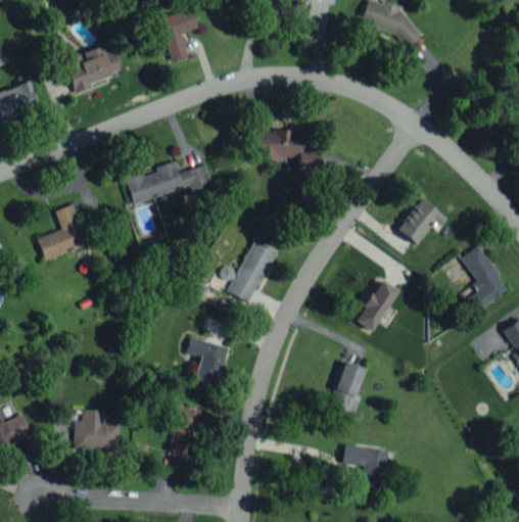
[(416,42),(421,26),(398,18),(403,5),(385,0),(384,0),(383,4),(371,0),(368,0),(361,25),(416,42)]
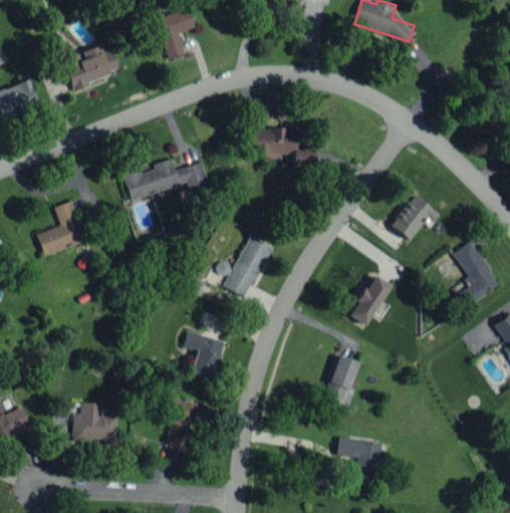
[(196,27),(190,8),(156,18),(169,58),(186,53),(179,32),(196,27)]
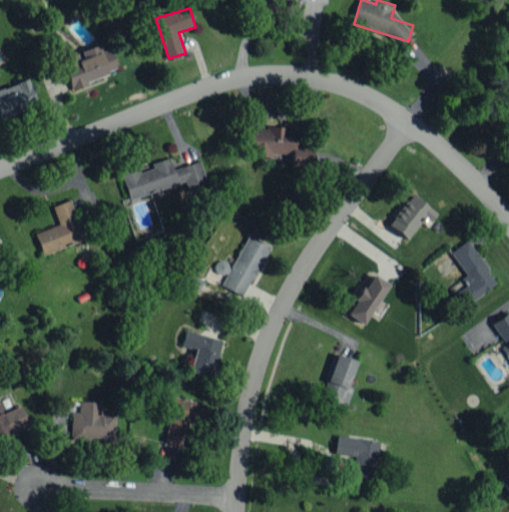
[(112,49),(104,52),(102,45),(81,51),(82,54),(64,59),(72,87),(119,73),(112,49)]
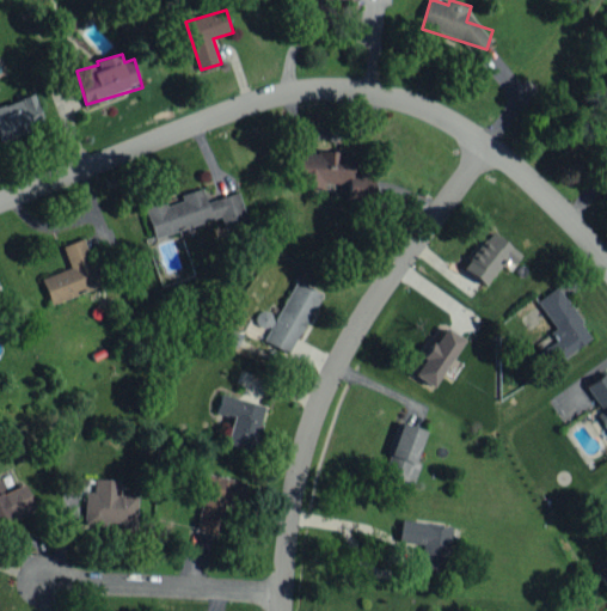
[(0,142),(37,132),(35,126),(46,121),(37,96),(0,108),(0,142)]
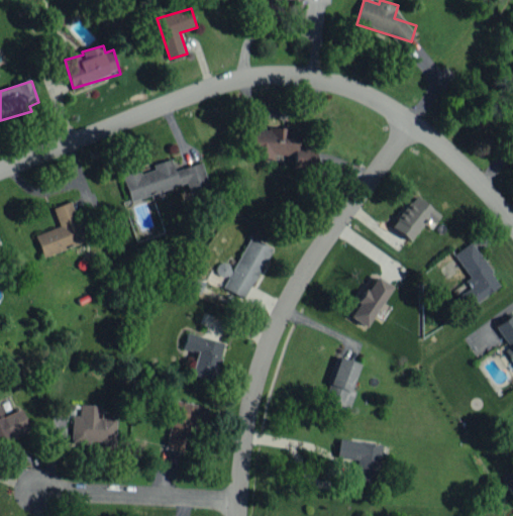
[(253,128),(252,157),(295,159),(295,170),(317,170),(317,147),(299,146),(300,130),(253,128)]
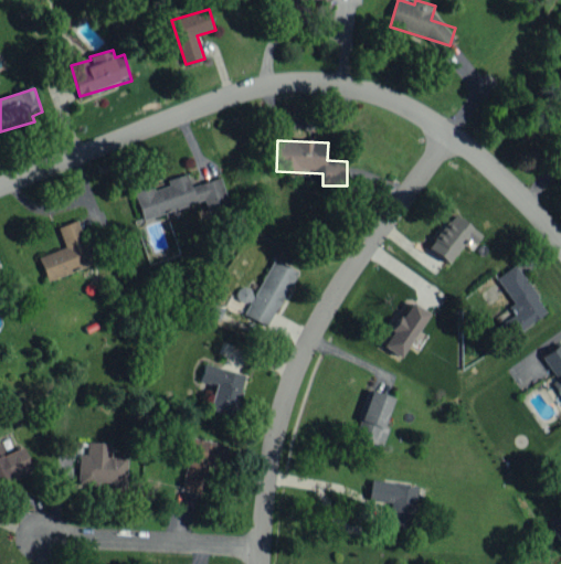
[(207,202),(210,213),(231,208),(223,178),(192,187),(189,174),(169,180),(171,185),(156,190),(155,187),(136,191),(145,220),(207,202)]
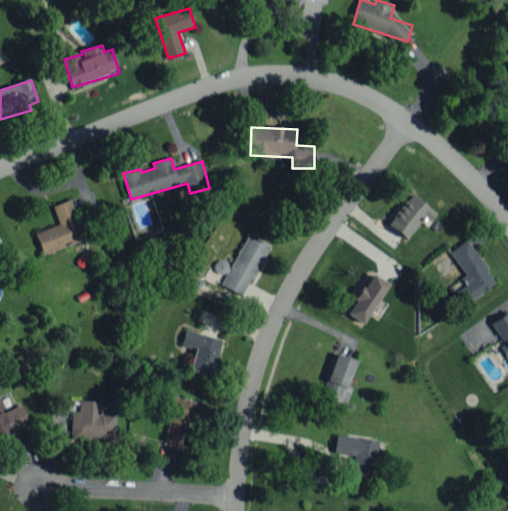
[(408,239),(425,216),(432,221),(438,213),(413,194),(389,224),(408,239)]
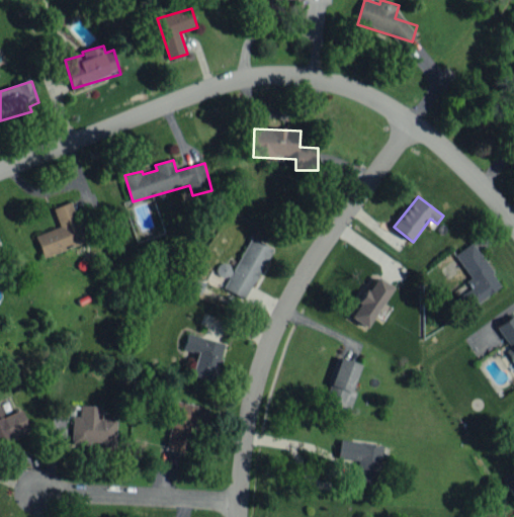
[(37,235),(45,256),(96,240),(89,217),(79,220),(74,202),(56,208),(62,228),(37,235)]
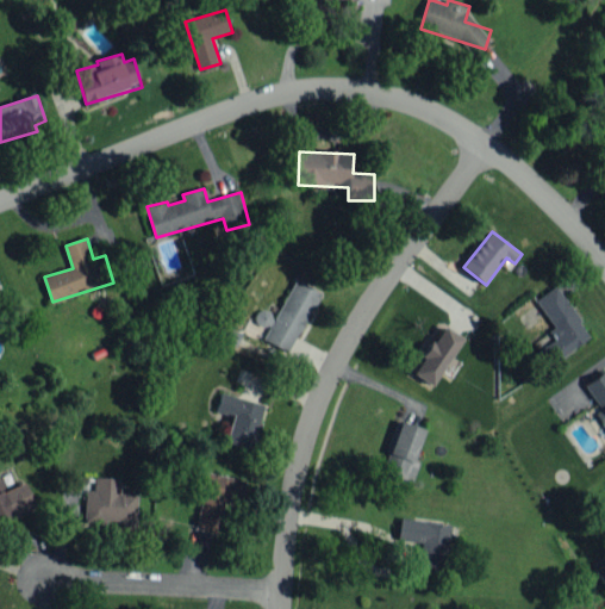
[(267,341),(292,353),(322,292),(297,280),(267,341)]
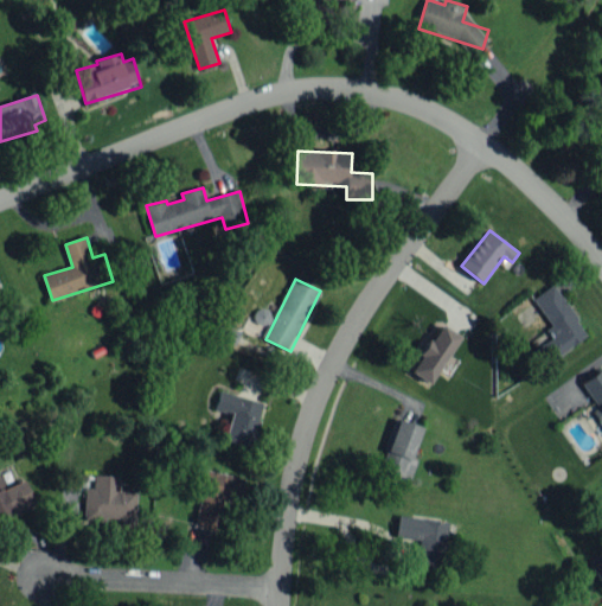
[(558,335),(545,344),(556,359),(590,335),(555,285),(535,300),(558,335)]
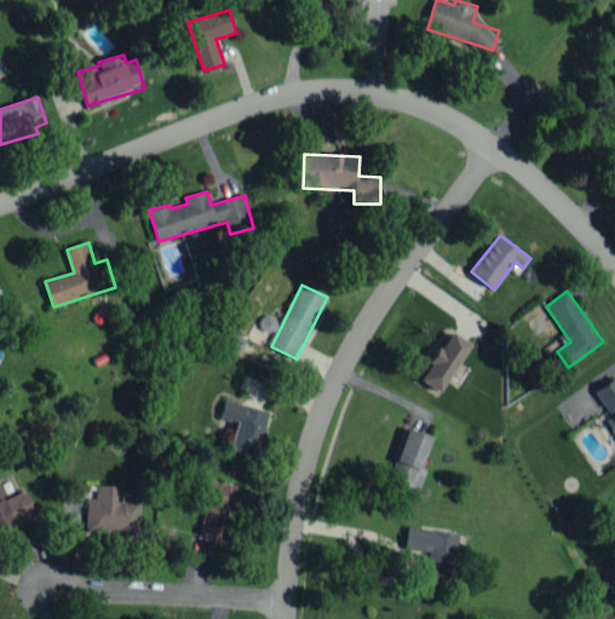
[(280,321),(266,315),(260,327),(275,333),(280,321)]
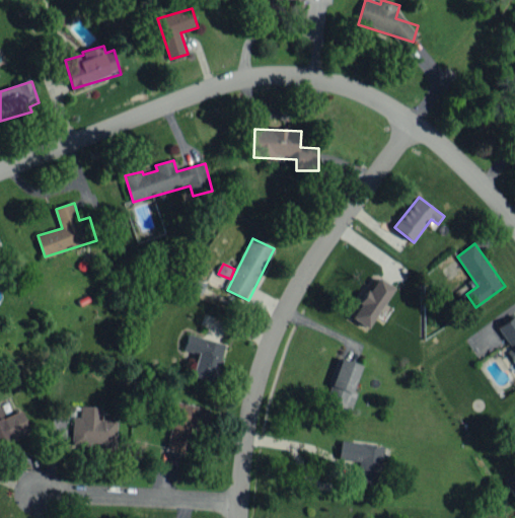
[(368,292),(353,318),(371,328),(394,287),(378,278),(370,293),(368,292)]
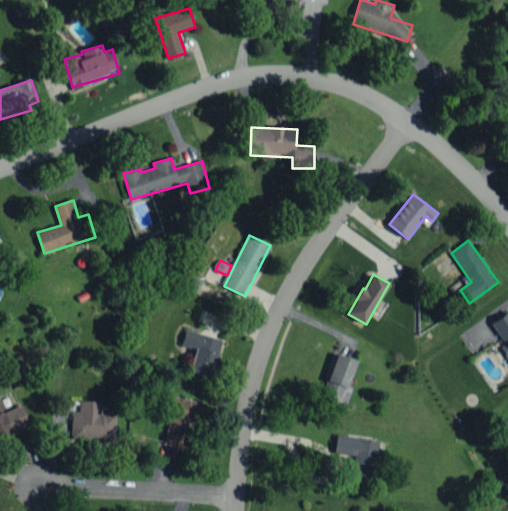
[(507,313),(493,322),(507,345),(503,348),(507,355),(507,313)]
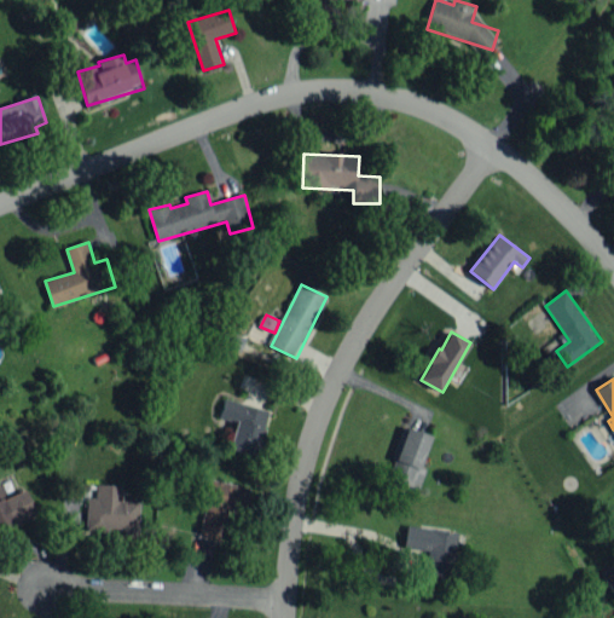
[(237,423),(230,450),(259,457),(271,411),(226,399),(221,419),(237,423)]
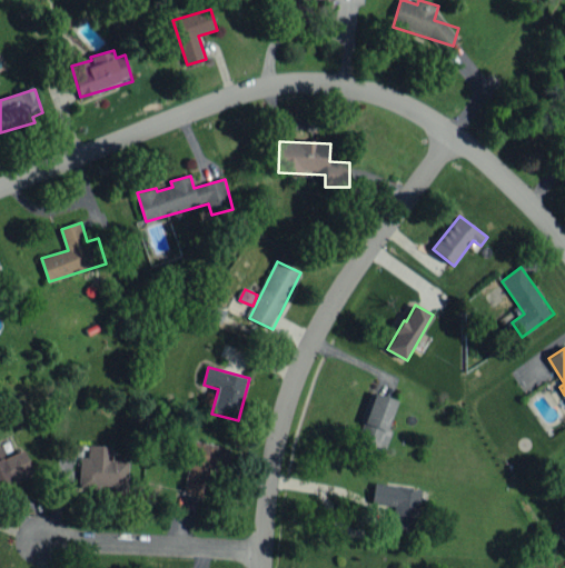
[(398,400),(373,392),(357,441),(387,451),(394,431),(388,429),(398,400)]
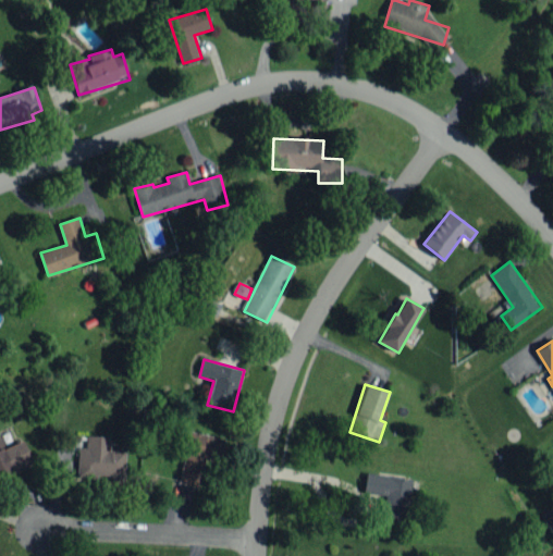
[(226,440),(183,430),(180,444),(189,445),(181,483),(200,487),(207,459),(221,462),(226,440)]
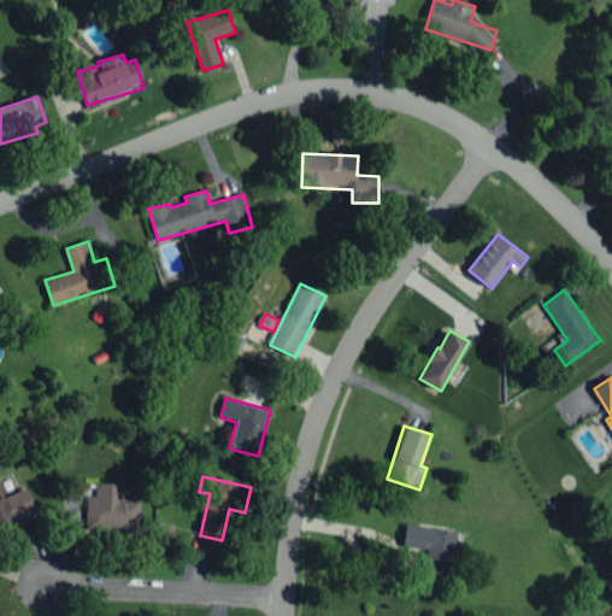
[(7,496),(3,482),(0,482),(0,531),(37,516),(28,488),(7,496)]
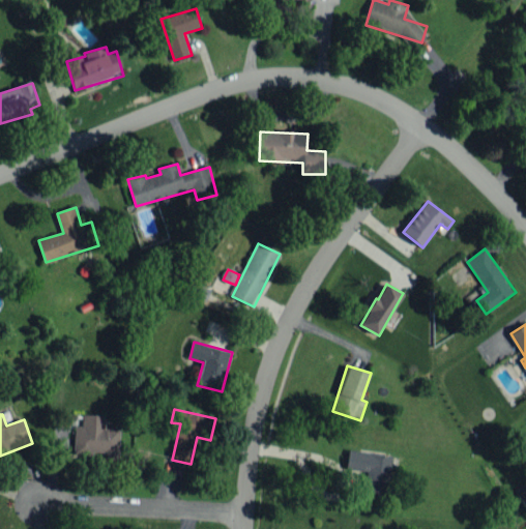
[(106,415),(84,414),(83,425),(77,425),(76,452),(105,454),(105,459),(120,460),(121,428),(106,428),(106,415)]
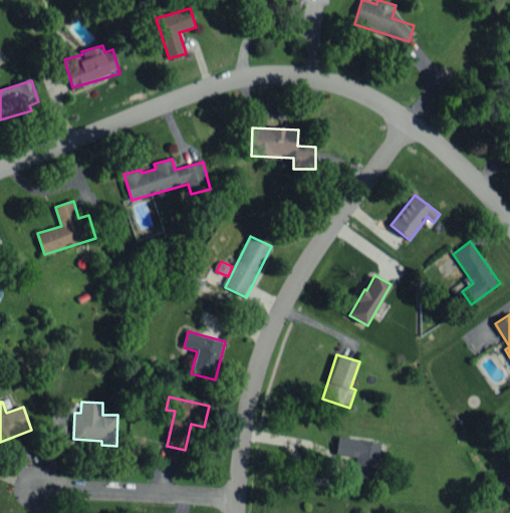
[(357,458),(353,480),(375,483),(381,442),(339,435),(336,455),(357,458)]
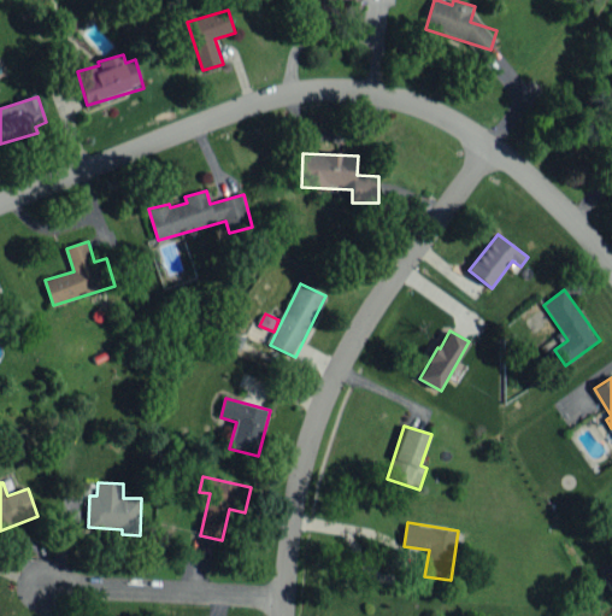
[(611,563),(600,573),(611,587),(611,563)]
